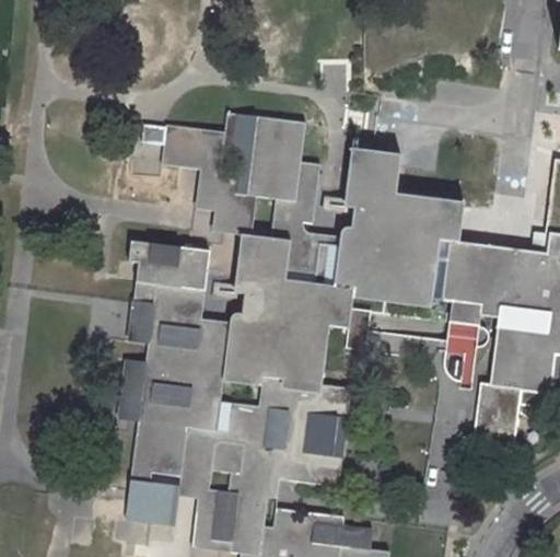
[(387,556),(388,549),(371,547),(373,528),(343,523),(345,515),(304,509),(302,520),(294,519),(293,519),(291,520),(289,520),(288,521),(286,522),(284,524),(283,525),(283,528),(272,526),(264,524),(268,496),(268,495),(269,494),(269,491),(268,489),(267,487),(266,486),(264,484),(261,484),(259,483),(260,475),(278,478),(327,484),(330,456),(342,457),(348,417),(336,415),(340,385),(322,383),(329,325),(348,326),(350,306),(353,287),(451,300),(474,303),(480,244),(458,241),(464,201),(395,192),(400,153),(356,147),(350,146),(342,205),(352,206),(350,225),(349,225),(347,225),(345,227),(343,228),(341,229),(341,230),(340,232),(339,234),(310,231),(308,230),(307,229),(305,229),(305,227),(304,225),(303,223),(303,222),(304,221),(312,222),(318,163),(300,160),(304,122),(225,111),(223,129),(221,151),(240,154),(237,173),(234,192),(254,195),(273,198),(270,225),(251,222),(248,233),(240,233),(232,291),(242,292),(240,312),(237,312),(234,312),(232,314),(231,315),(230,316),(229,318),(230,320),(200,316),(209,250),(130,239),(127,260),(138,262),(132,299),(153,302),(148,341),(146,361),(142,380),(121,378),(119,397),(140,401),(137,419),(130,478),(150,480),(151,471),(179,475),(183,456),(211,460),(210,470),(230,472),(228,490),(208,487),(199,487),(198,497),(194,526),(212,529),(210,538),(231,541),(230,549),(240,552),(259,554),(258,556),(387,556)]
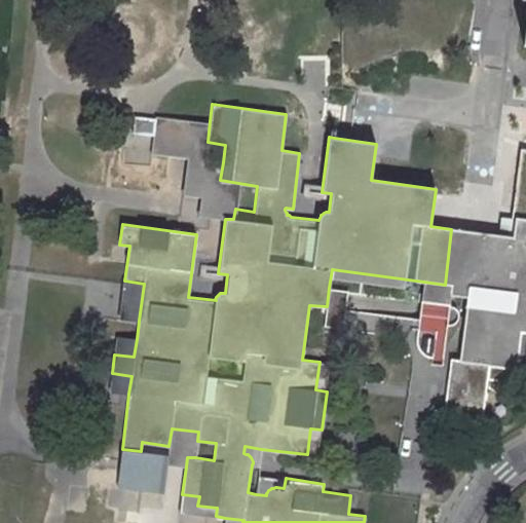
[(154,115),(152,134),(170,137),(173,117),(154,115)]
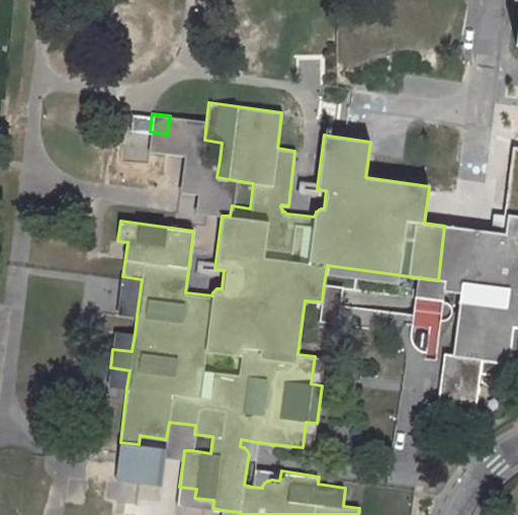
[(184,155),(178,191),(197,194),(202,158),(204,140),(206,119),(170,115),(167,135),(150,132),(148,151),(184,155)]
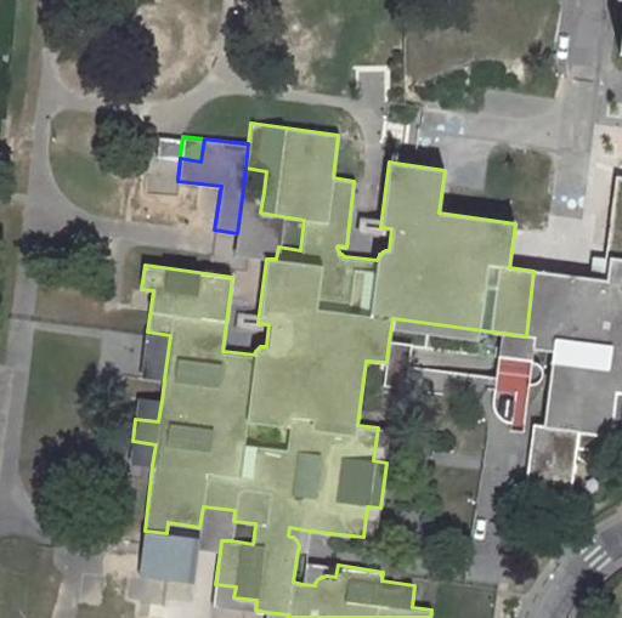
[(533,271),(526,336),(531,338),(530,347),(552,351),(542,425),(531,424),(529,437),(537,438),(535,448),(529,448),(521,492),(567,498),(574,448),(601,453),(603,436),(621,438),(621,176),(617,176),(605,258),(593,255),(589,278),(533,271)]
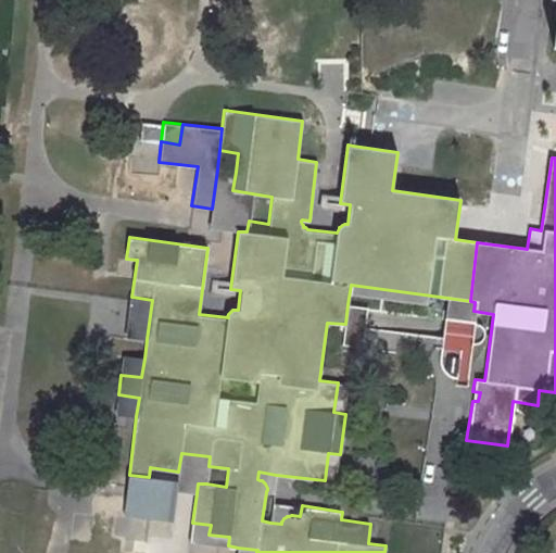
[(212,209),(210,227),(238,231),(247,231),(249,221),(252,193),(232,190),(236,172),(217,170),(212,209)]
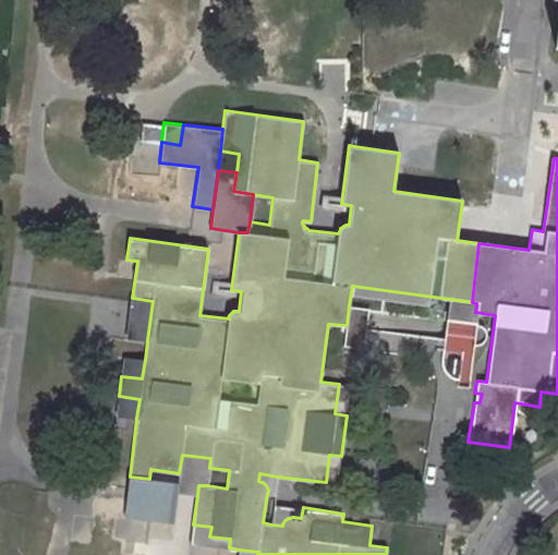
[(132,298),(126,338),(147,340),(153,301),(132,298)]
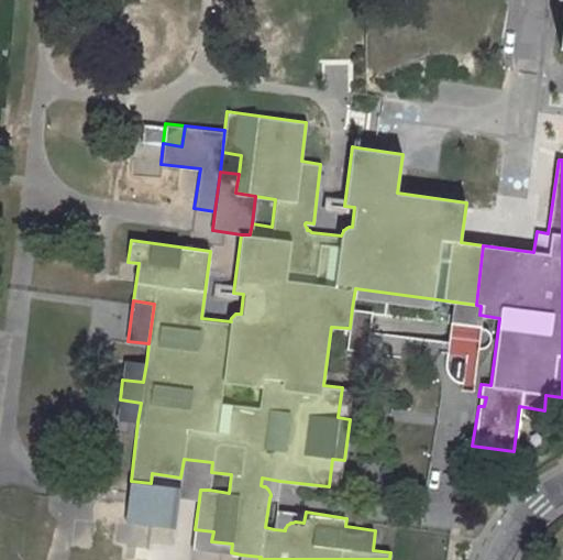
[(476,305),(453,302),(450,321),(478,325),(479,315),(481,306),(476,305)]
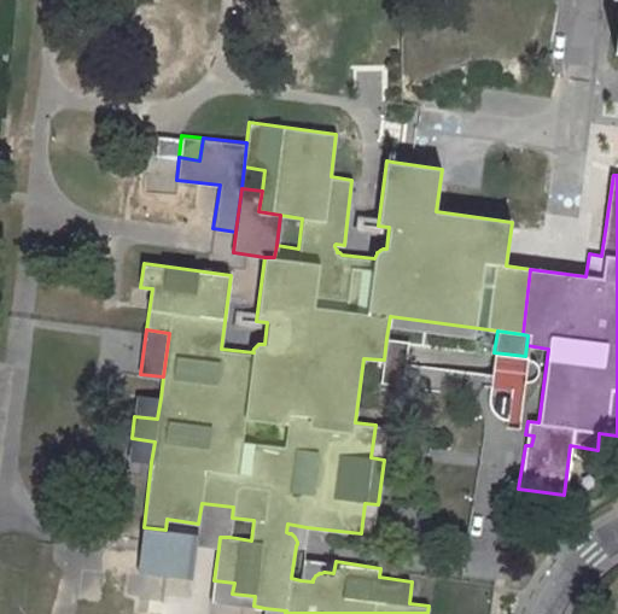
[(384,360),(380,381),(402,384),(408,341),(386,338),(384,360)]
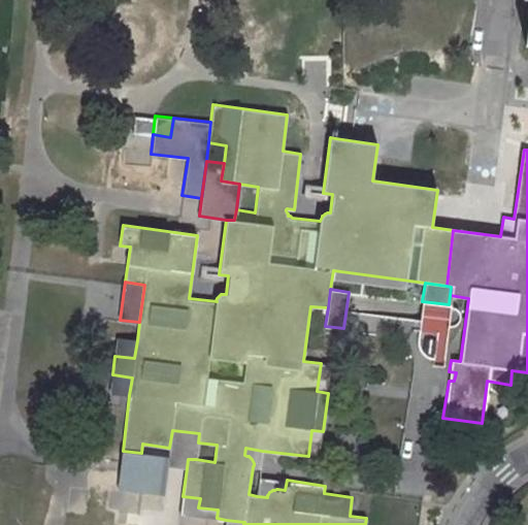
[(449,357),(450,328),(423,328),(422,357),(449,357)]
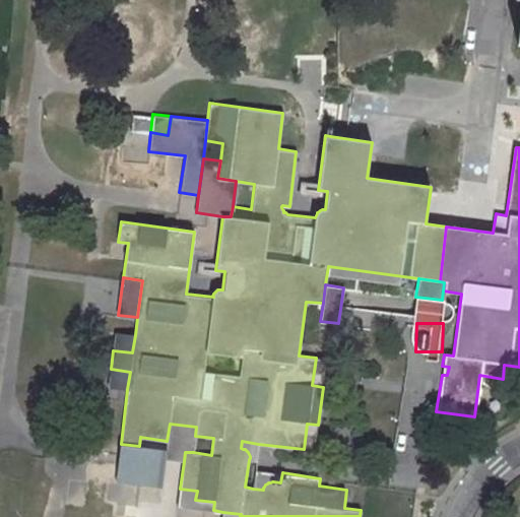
[(116,332),(113,350),(132,352),(135,335),(116,332)]
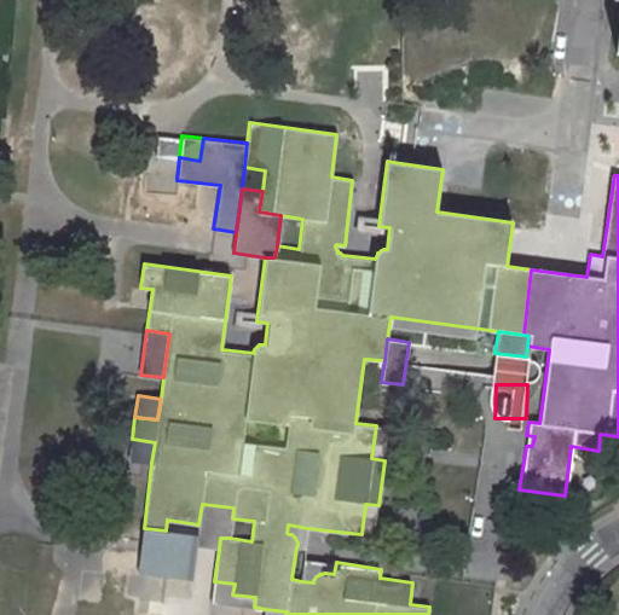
[(132,439),(129,459),(151,463),(155,442),(132,439)]
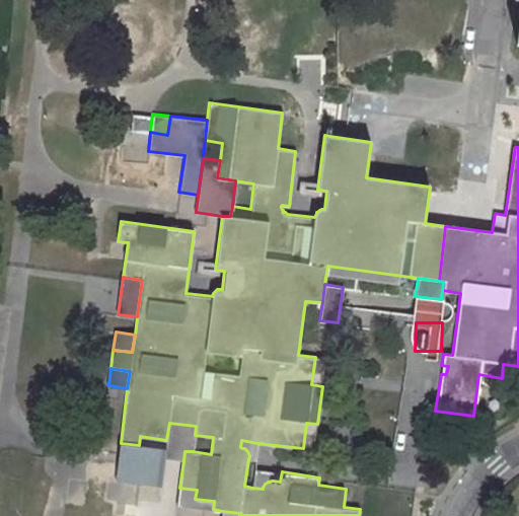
[(166,440),(166,448),(164,458),(183,460),(184,451),(193,451),(195,435),(196,426),(169,423),(166,440)]
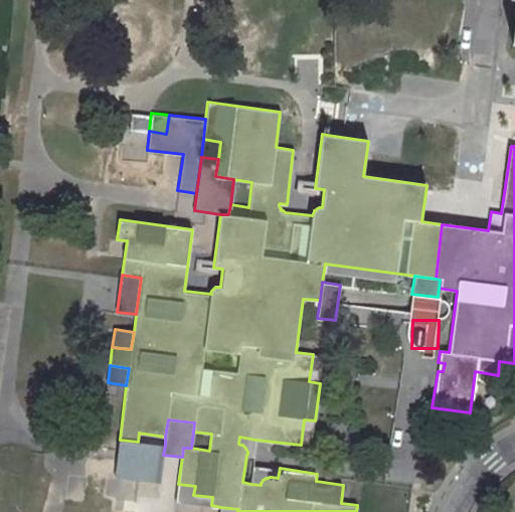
[(239,437),(238,444),(240,445),(242,445),(244,447),(245,448),(246,450),(247,452),(247,454),(246,456),(253,457),(255,440),(239,437)]
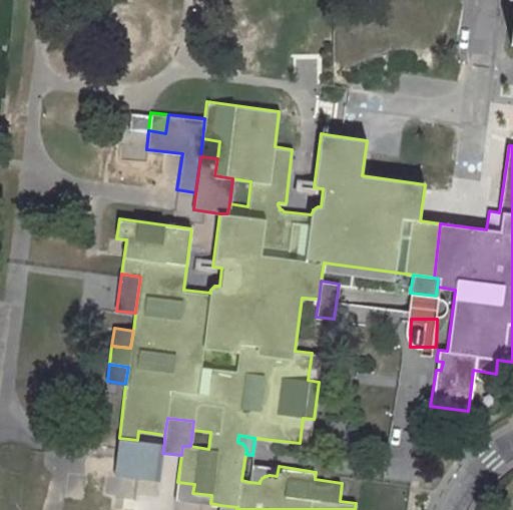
[(119,438),(114,475),(159,481),(162,453),(164,443),(137,440),(119,438)]
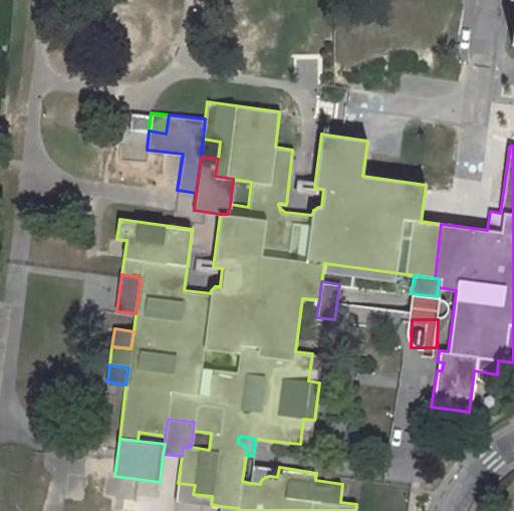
[(252,465),(250,483),(260,484),(260,482),(261,481),(262,479),(264,478),(265,477),(267,477),(269,476),(270,476),(272,467),(252,465)]
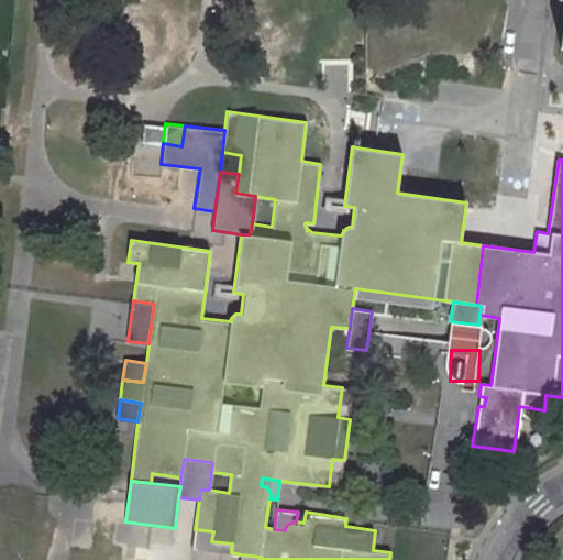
[(232,544),(211,541),(213,531),(195,529),(192,548),(231,552),(232,544)]
